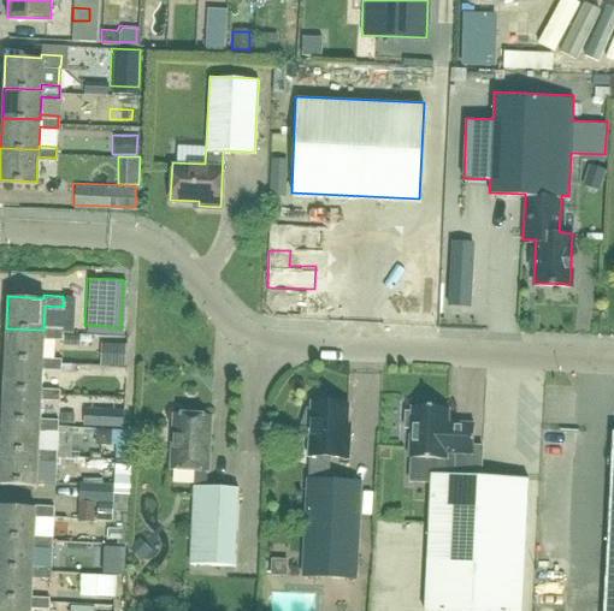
[(43,330),(6,328),(5,359),(42,360),(42,355),(43,337),(62,337),(62,326),(43,325),(43,330)]
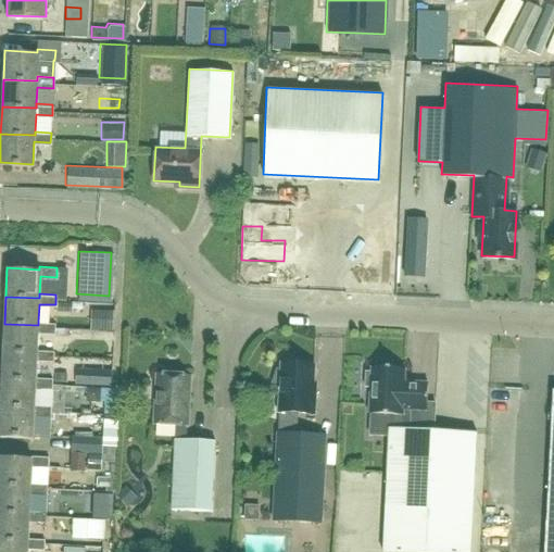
[(110,328),(111,309),(89,309),(88,327),(110,328)]
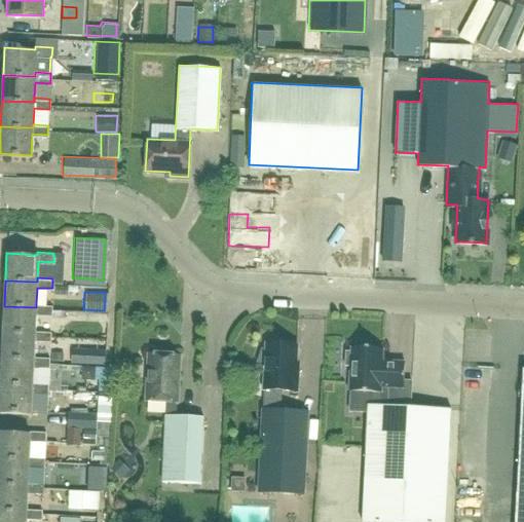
[(36,307),(4,306),(3,332),(35,333),(35,330),(36,313),(51,314),(51,304),(36,303),(36,307)]
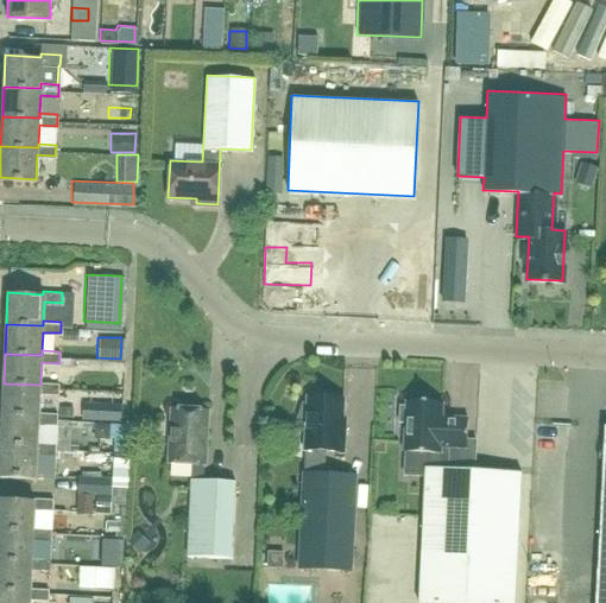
[(40,385),(4,383),(1,413),(39,416),(39,411),(40,392),(57,393),(58,382),(40,381),(40,385)]
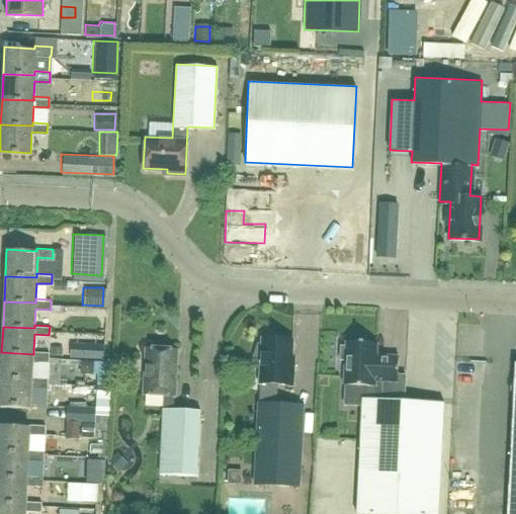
[(257,341),(253,354),(260,357),(259,380),(260,381),(259,401),(258,401),(254,482),(298,485),(302,413),(288,403),(274,402),(275,381),(292,382),(292,363),(290,363),(291,338),(261,336),(261,341),(257,341)]
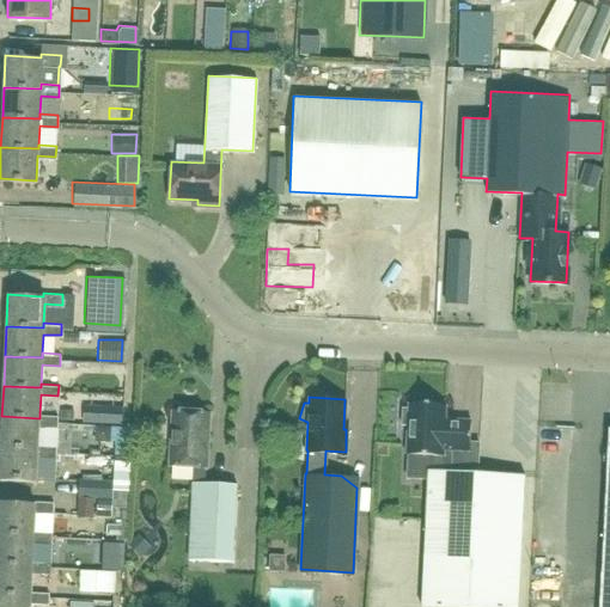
[(426,519),(421,606),(449,606),(517,606),(524,478),(524,473),(461,470),(461,448),(469,448),(470,418),(444,417),(445,403),(408,400),(408,405),(402,405),(401,423),(407,423),(406,452),(432,453),(431,467),(427,467),(425,519),(426,519)]
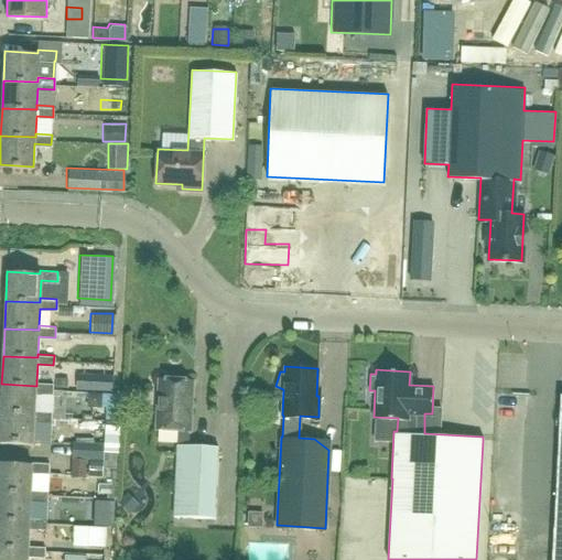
[(80,374),(79,388),(110,389),(110,375),(80,374)]
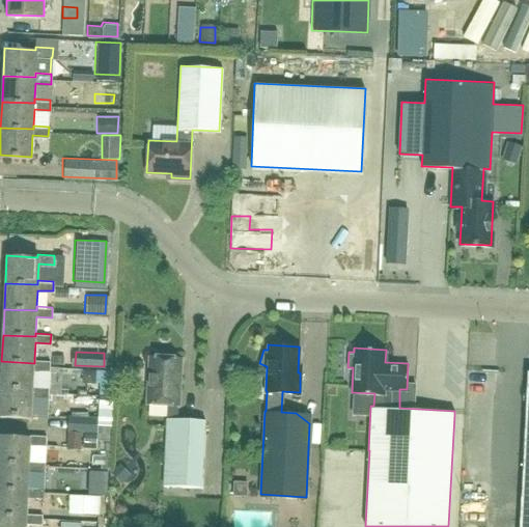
[(178,403),(181,357),(149,355),(146,401),(167,403),(166,417),(163,483),(201,486),(204,419),(176,417),(177,403),(178,403)]
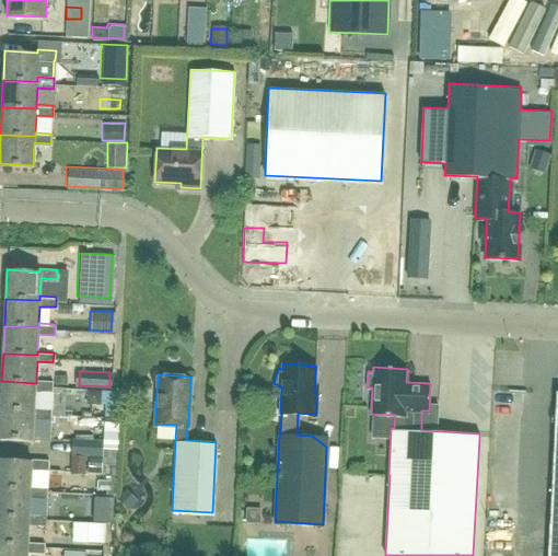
[(36,383),(1,381),(0,408),(34,410),(35,406),(35,390),(51,390),(53,380),(36,379),(36,383)]
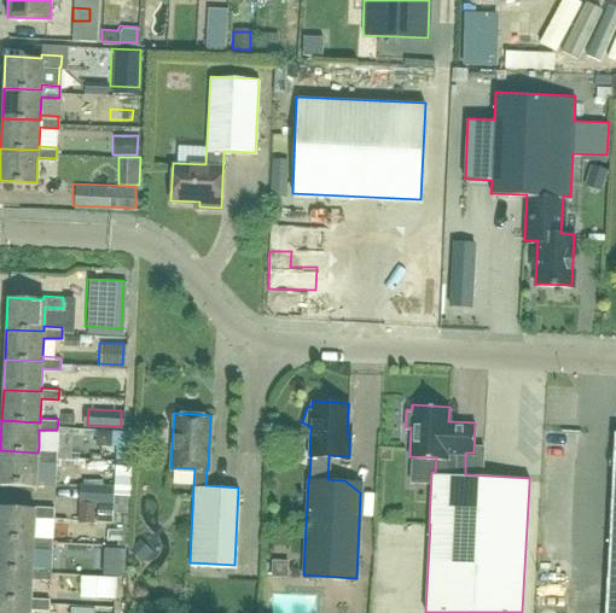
[(59,454),(116,455),(117,427),(59,427),(59,454)]
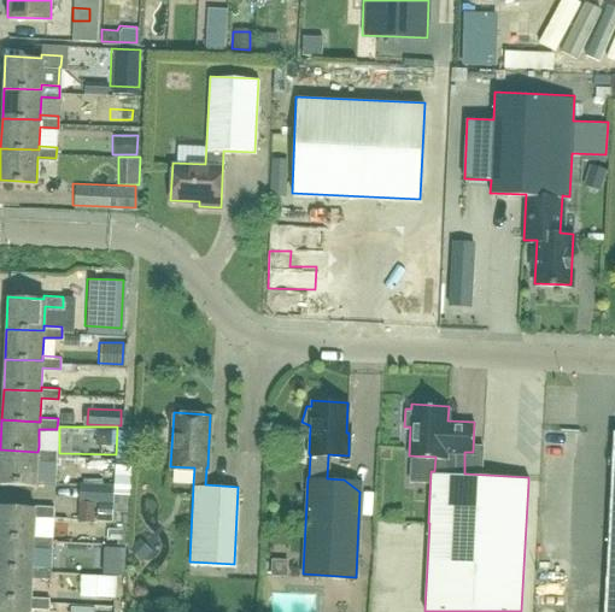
[(37,452),(0,449),(0,481),(36,483),(37,459),(56,460),(57,448),(39,447),(37,452)]
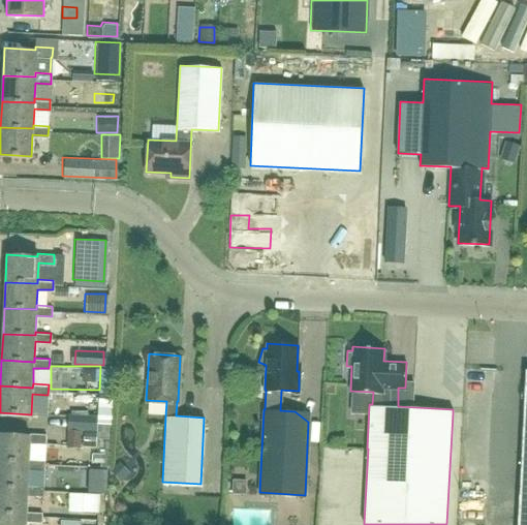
[(65,444),(79,445),(80,429),(83,429),(82,437),(96,438),(96,430),(96,413),(66,412),(65,444)]
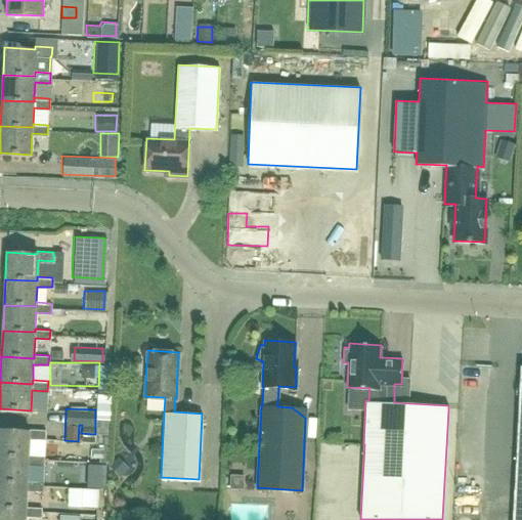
[(0,456),(29,458),(29,453),(30,437),(45,438),(45,429),(29,428),(29,431),(0,429),(0,456)]
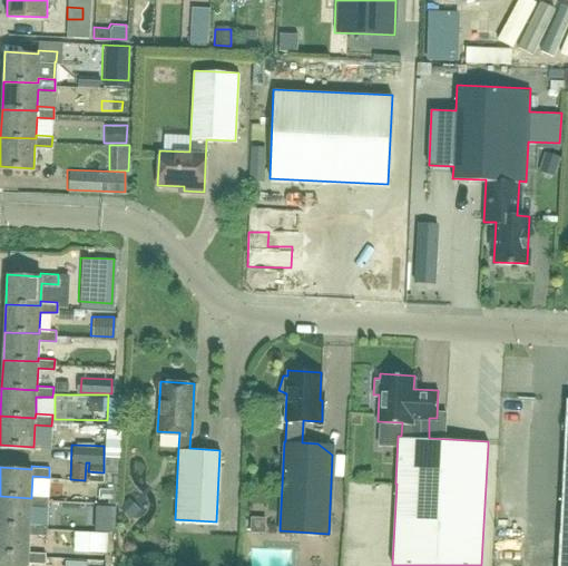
[(71,484),(71,495),(90,495),(90,485),(71,484)]
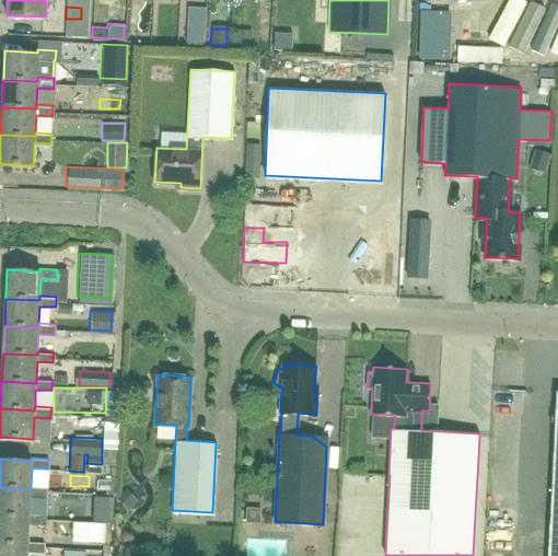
[(0,514),(30,517),(30,513),(31,496),(46,497),(47,485),(31,485),(31,489),(0,487),(0,514)]
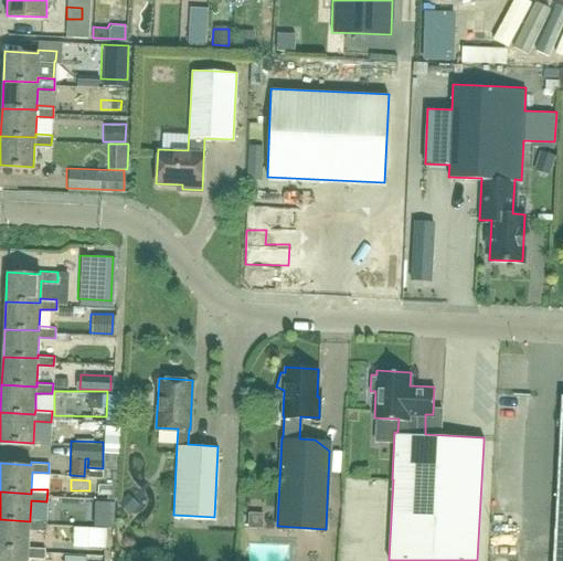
[(0,547),(28,549),(29,546),(29,528),(45,529),(46,518),(30,518),(30,521),(0,519),(0,547)]
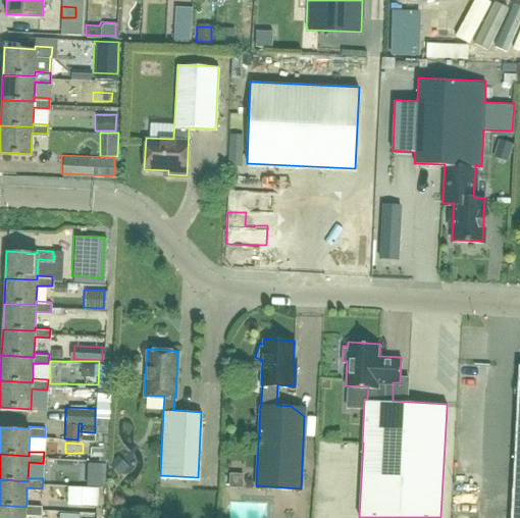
[(519,485),(513,486),(511,510),(519,510),(519,485)]
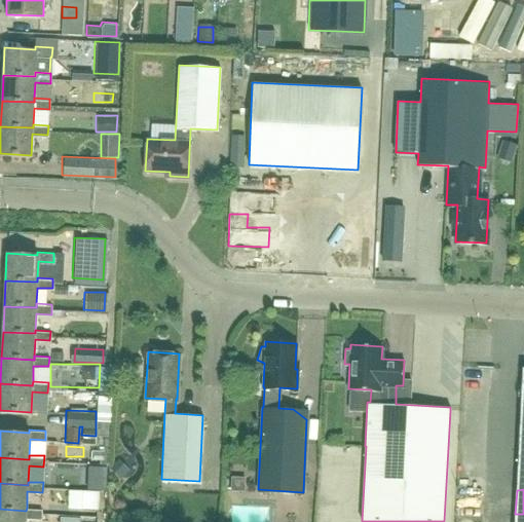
[(95,492),(73,491),(73,508),(94,509),(95,492)]
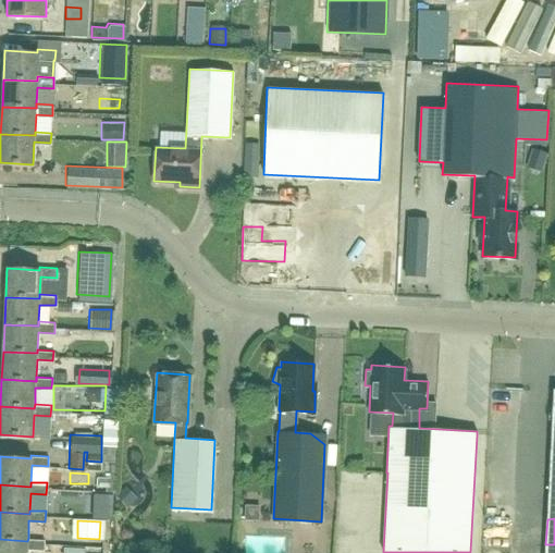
[(27,541),(0,539),(0,552),(26,552),(27,549),(44,549),(44,538),(28,538),(27,541)]
